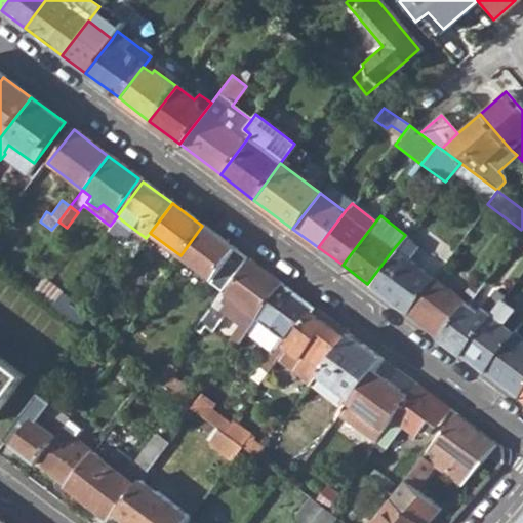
[(233,248),(202,226),(180,255),(211,278),(208,282),(219,291),(245,257),(233,248)]
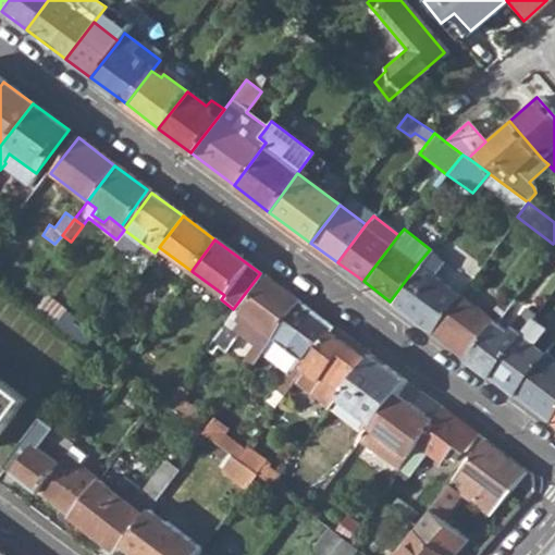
[(457,295),(418,263),(390,301),(429,331),(457,295)]
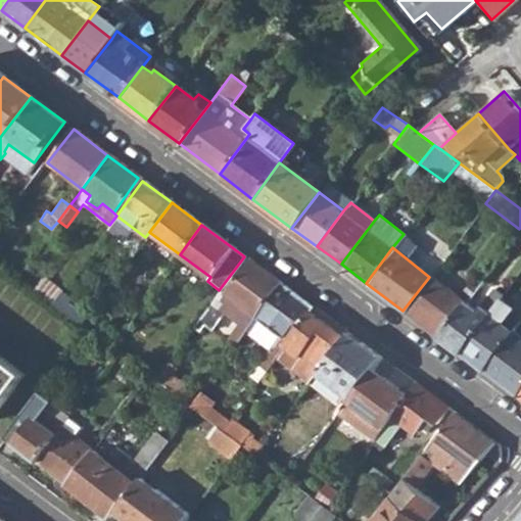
[(222,293),(219,290),(191,326),(196,331),(202,324),(208,328),(222,312),(236,323),(227,336),(234,343),(253,317),(280,283),(247,259),(222,293)]
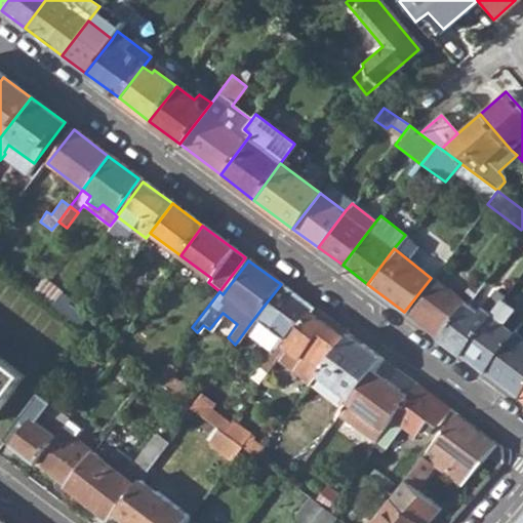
[(468,288),(474,292),(482,282),(476,277),(468,288)]
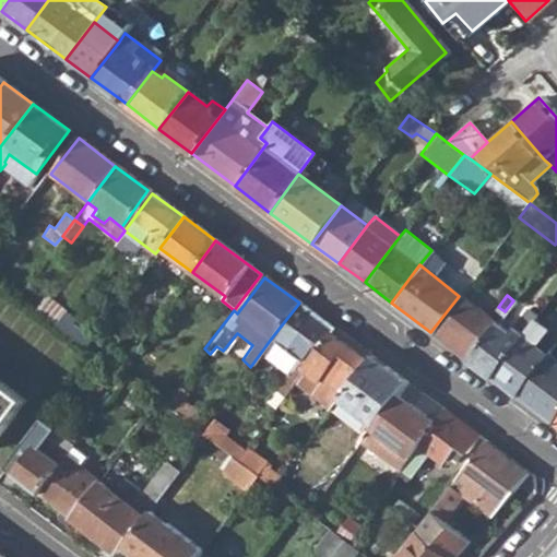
[(495,323),(459,296),(430,332),(466,359),(495,323)]
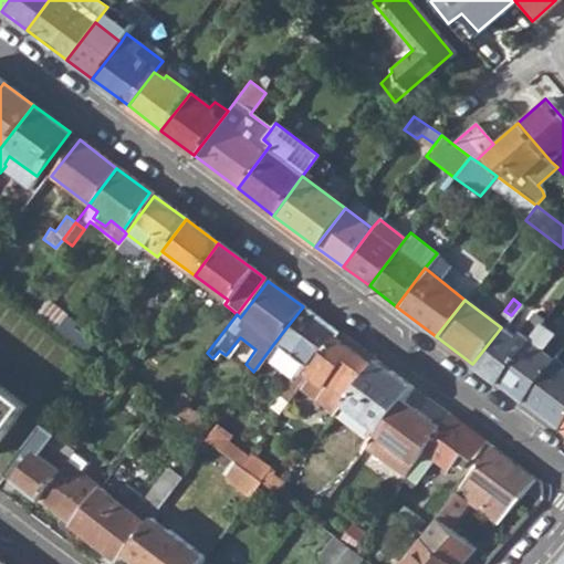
[(43,301),(34,314),(54,329),(63,315),(43,301)]
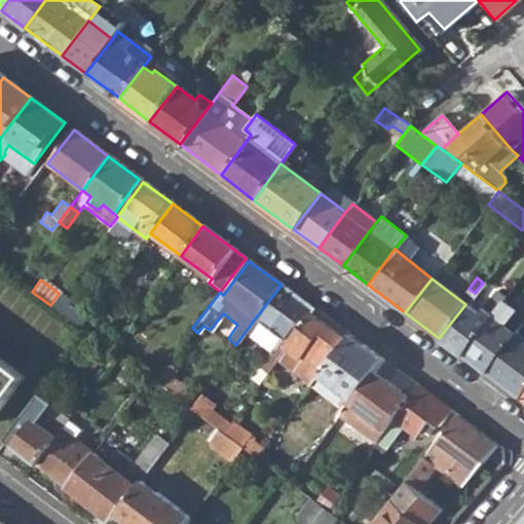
[(258,367),(265,373),(275,359),(313,309),(282,285),(255,319),(279,337),(258,367)]
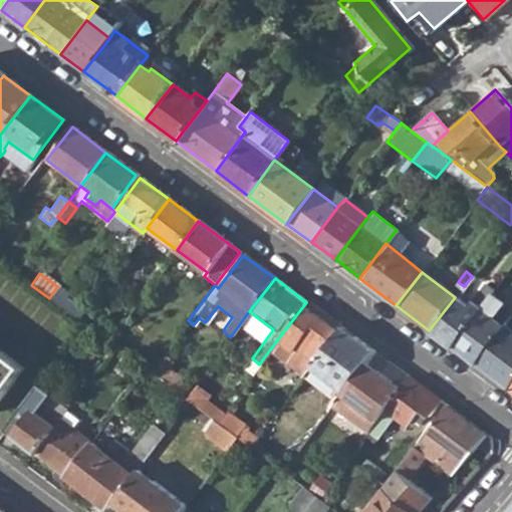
[(465,305),(455,297),(429,330),(449,345),(490,292),(492,290),(482,283),(465,305)]
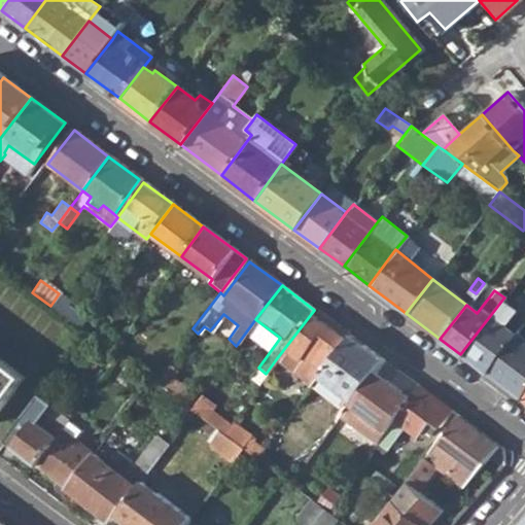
[(73,303),(61,292),(59,293),(50,306),(78,327),(85,317),(71,306),(73,303)]
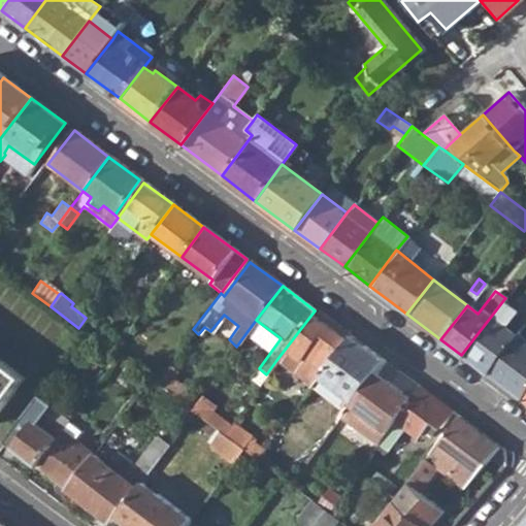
[(517,310),(503,300),(461,355),(485,372),(516,333),(505,326),(517,310)]
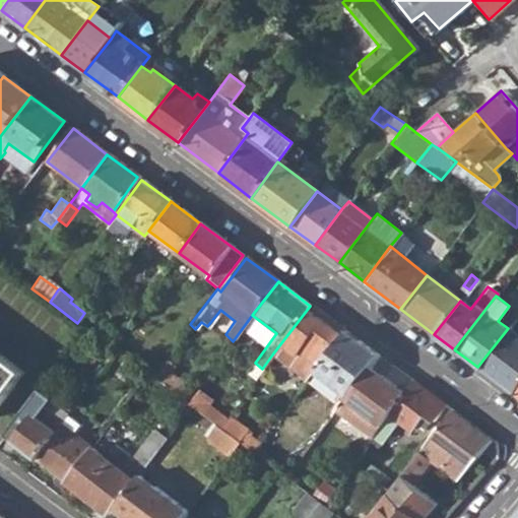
[(272,354),(307,380),(313,371),(343,330),(310,306),(272,354)]
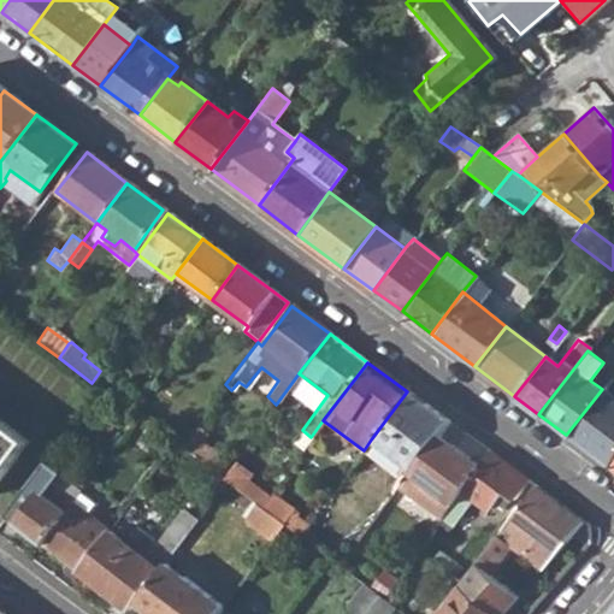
[(613,393),(613,390),(606,384),(602,389),(566,435),(606,464),(613,450),(613,397),(612,396),(613,393)]
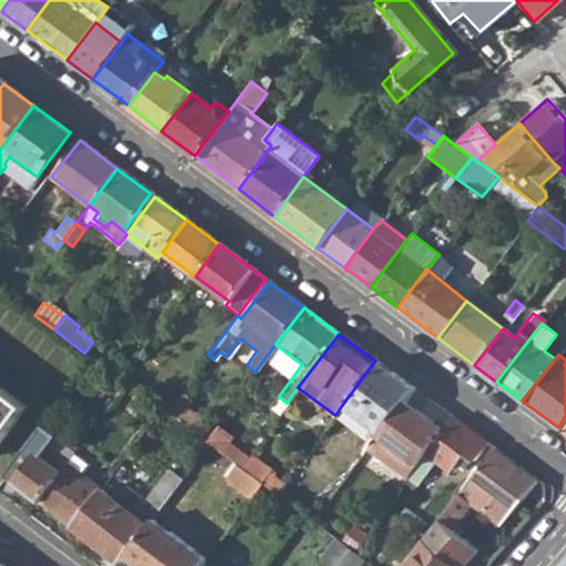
[(372,427),(377,431),(401,401),(411,387),(375,361),(342,405),(372,427)]
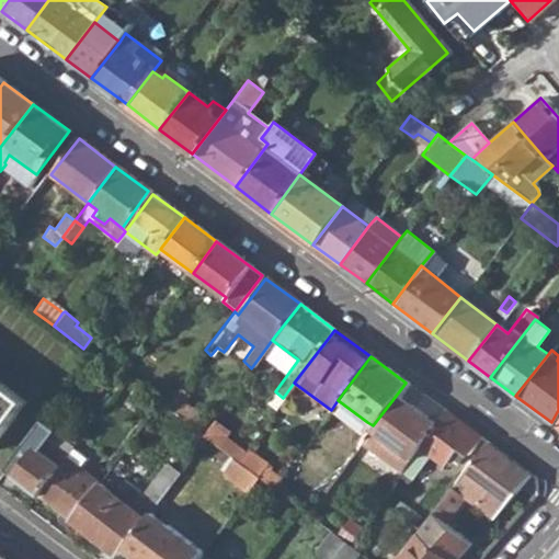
[(0,431),(23,401),(0,384),(0,431)]
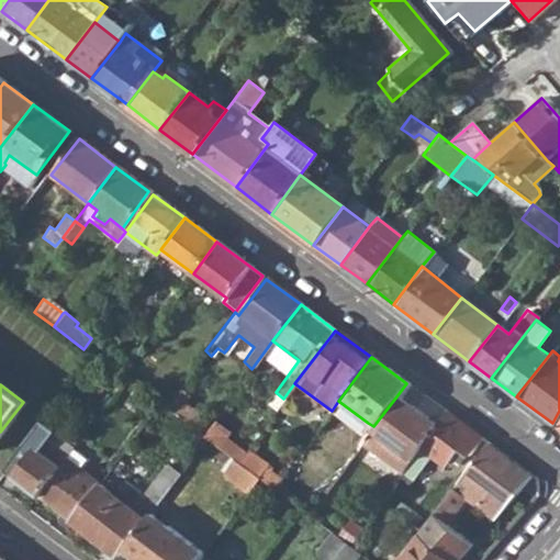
[(187,395),(178,388),(163,407),(197,433),(206,421),(182,402),(187,395)]
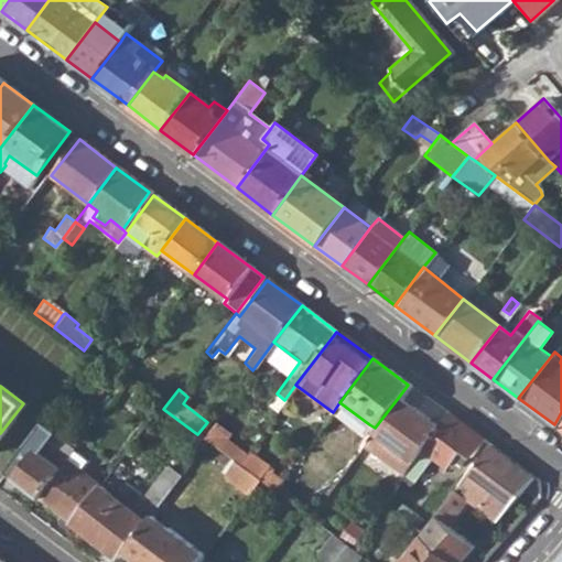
[(375,428),(371,432),(363,444),(402,474),(403,474),(412,462),(438,428),(398,398),(375,428)]
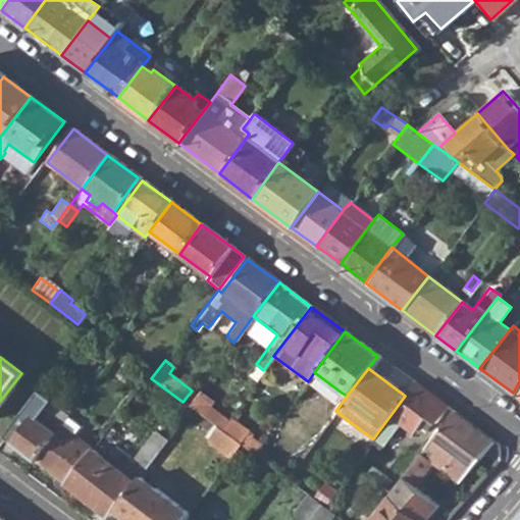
[(306,382),(334,404),(342,393),(314,372),(308,381),(306,382)]
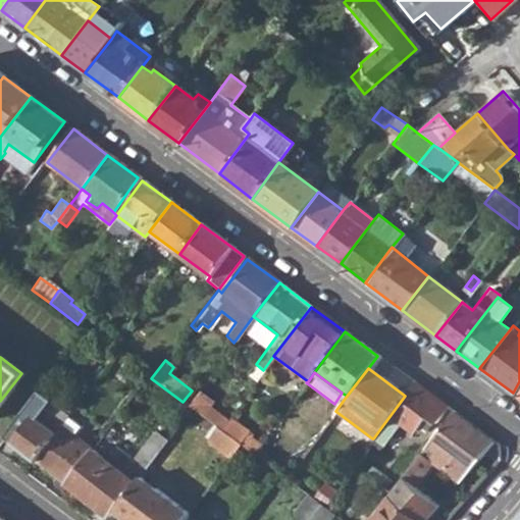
[(399,423),(412,432),(424,416),(432,422),(446,407),(414,384),(405,396),(381,427),(373,438),(381,445),(399,423)]
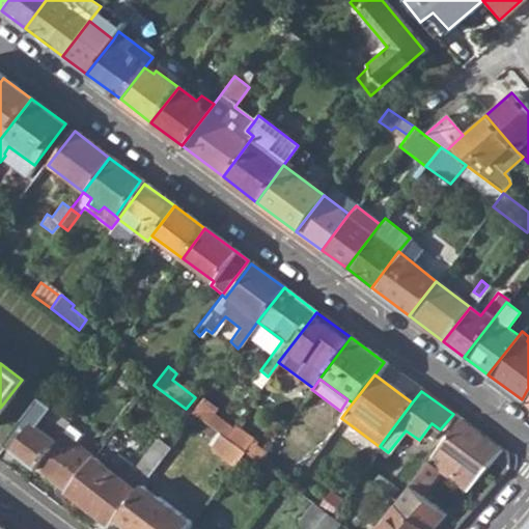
[(37,396),(7,438),(16,444),(10,450),(33,468),(66,423),(48,410),(50,407),(37,396)]
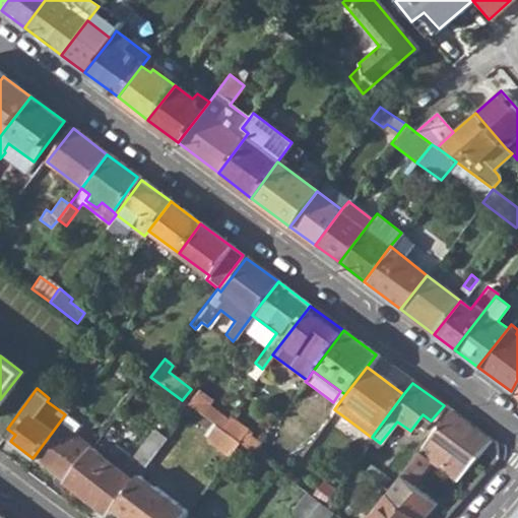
[(208,399),(196,390),(187,403),(189,405),(217,427),(224,418),(204,404),(208,399)]
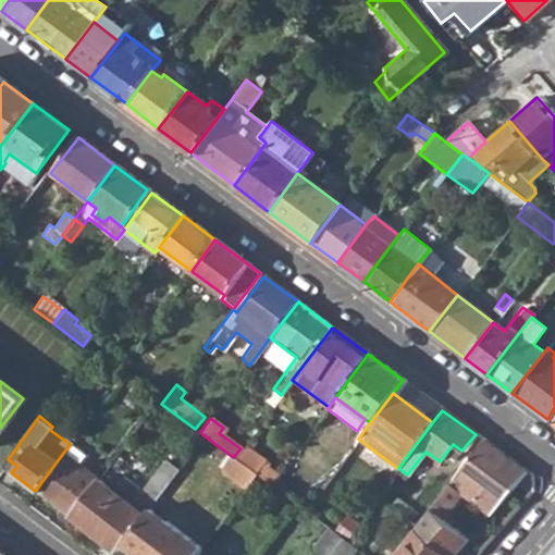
[(448,483),(429,509),(415,528),(416,528),(446,554),(451,554),(465,539),(440,518),(461,493),(488,516),(525,471),(482,440),(448,483)]
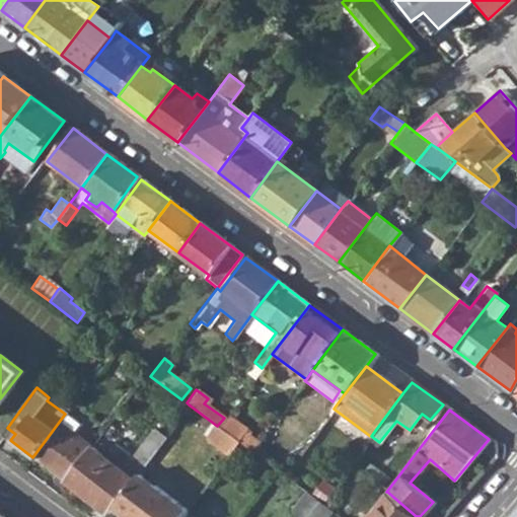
[(78,425),(65,414),(32,457),(63,481),(90,445),(73,432),(78,425)]
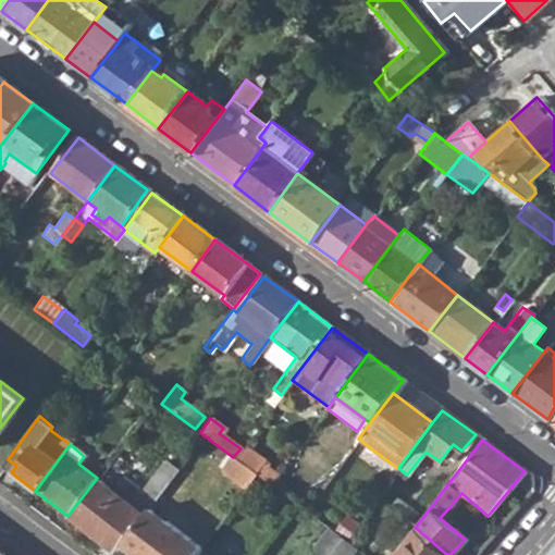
[(440,461),(448,468),(461,451),(453,444),(440,461)]
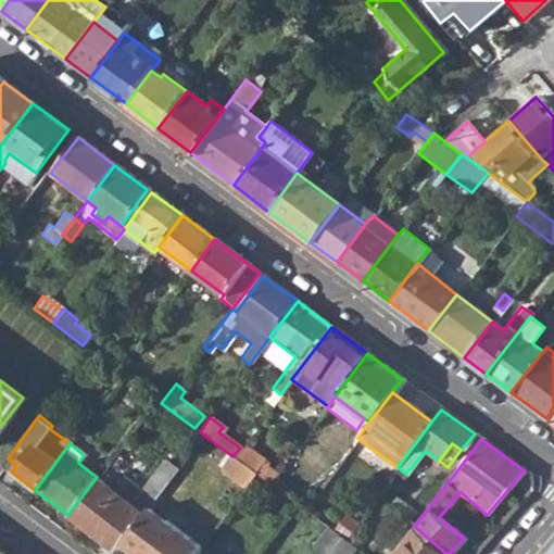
[(254,473),(271,483),(277,475),(259,461),(261,457),(242,444),(240,448),(233,456),(254,473)]
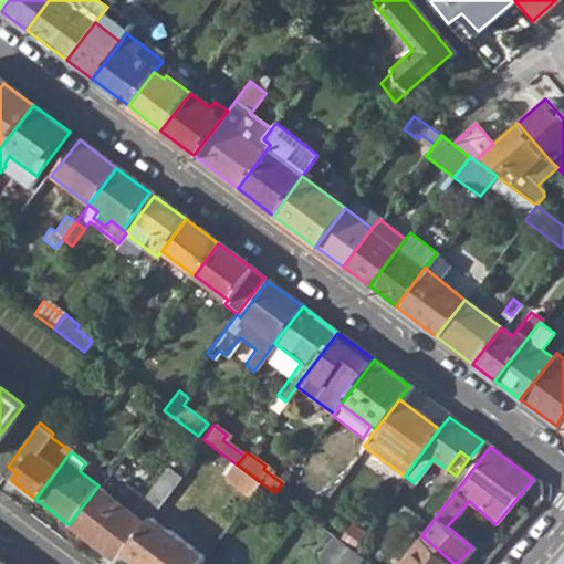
[(8,467),(2,473),(11,480),(17,473),(8,467)]
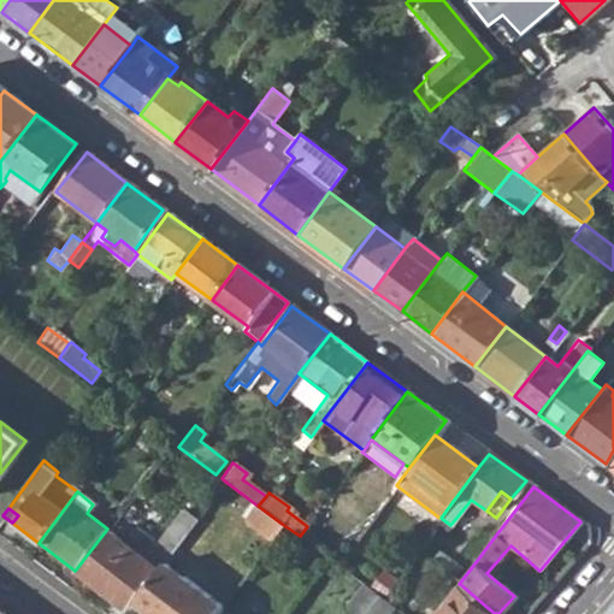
[(75,571),(127,609),(134,601),(161,562),(194,519),(179,509),(154,543),(134,527),(123,542),(107,529),(75,571)]
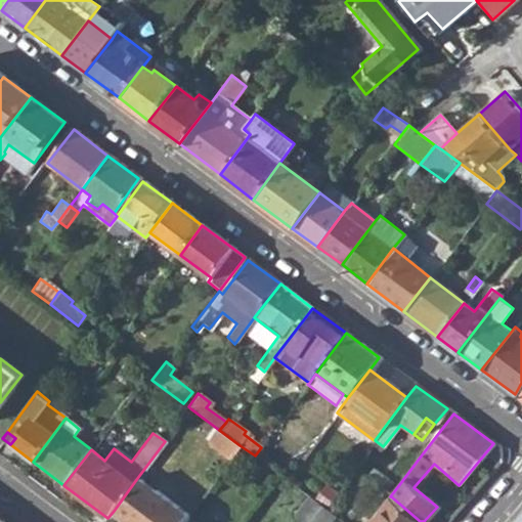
[(385,480),(372,470),(365,478),(379,488),(385,480)]
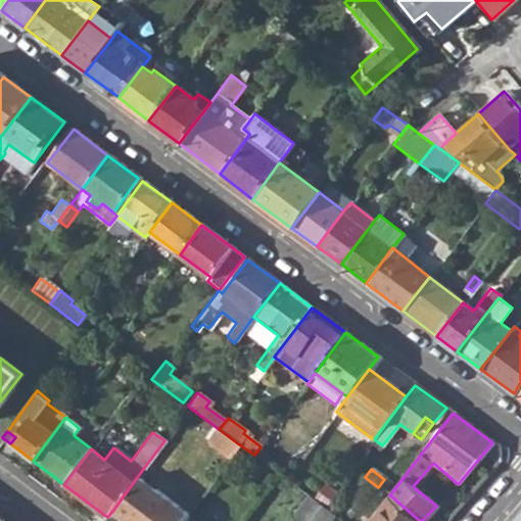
[(113,510),(128,520),(181,520),(187,514),(137,477),(113,510)]
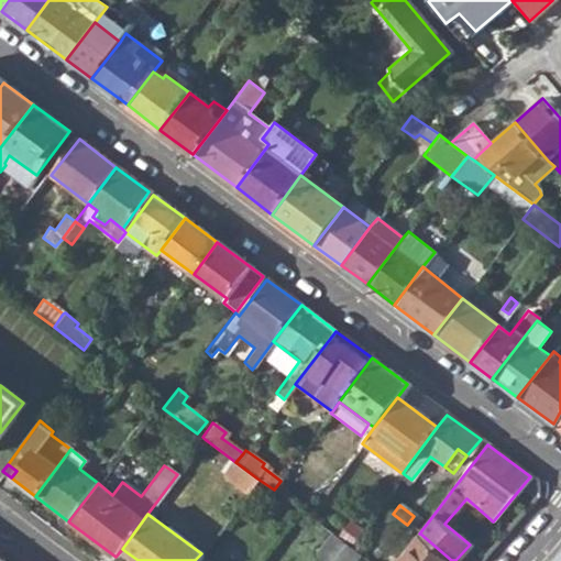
[(451,560),(420,534),(396,560),(451,560)]
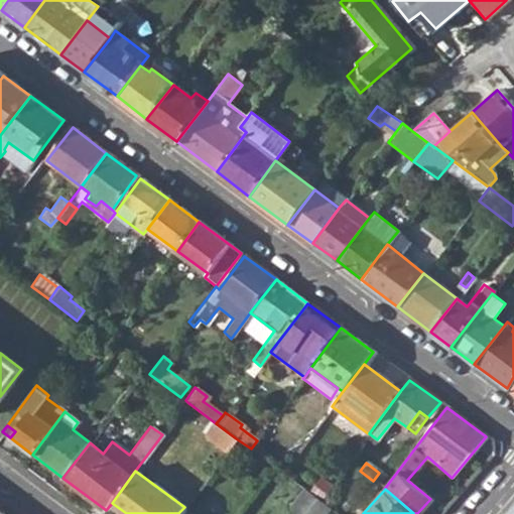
[(291,509),(297,513),(304,513),(316,499),(305,490),(291,509)]
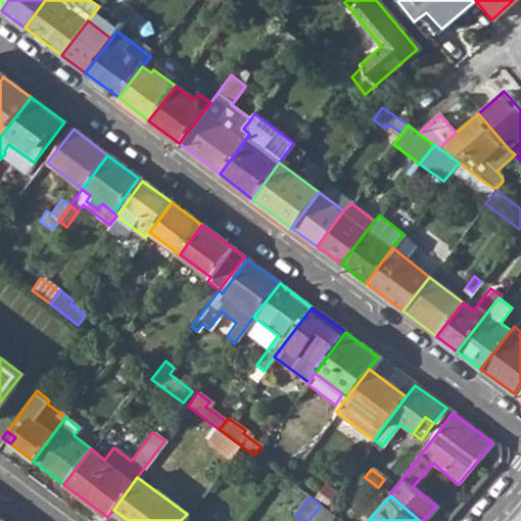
[(327,520),(332,515),(323,507),(321,506),(309,520),(327,520)]
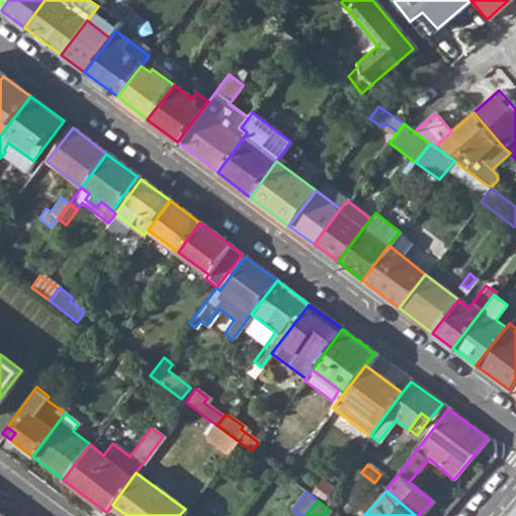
[(515,515),(515,506),(507,515),(515,515)]
